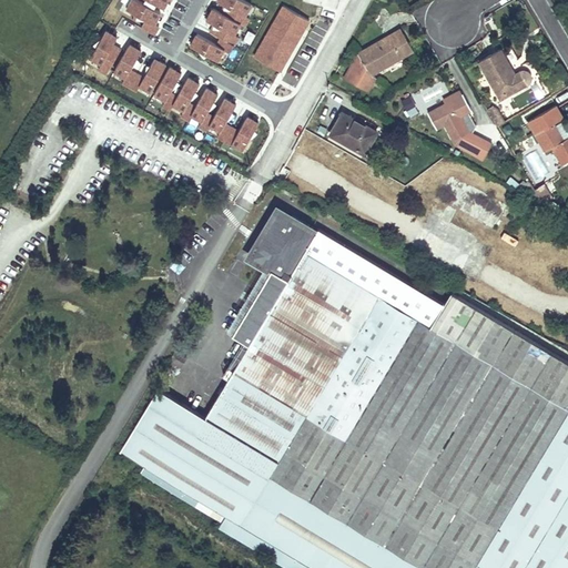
[(154,33),(170,0),(131,0),(127,10),(145,19),(141,27),(154,33)]
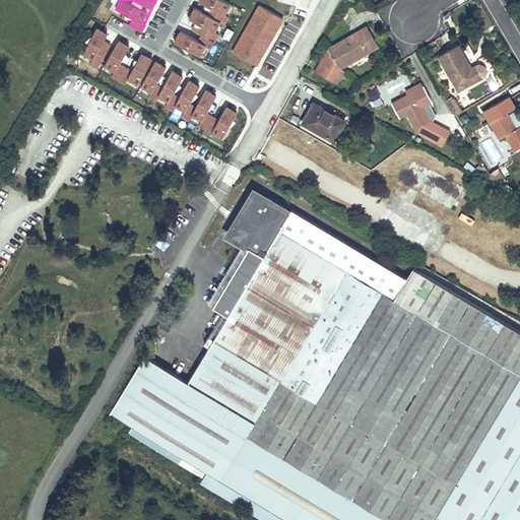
[(209,51),(234,4),(224,0),(199,0),(197,4),(196,3),(176,43),(188,49),(186,51),(202,59),(207,49),(209,51)]
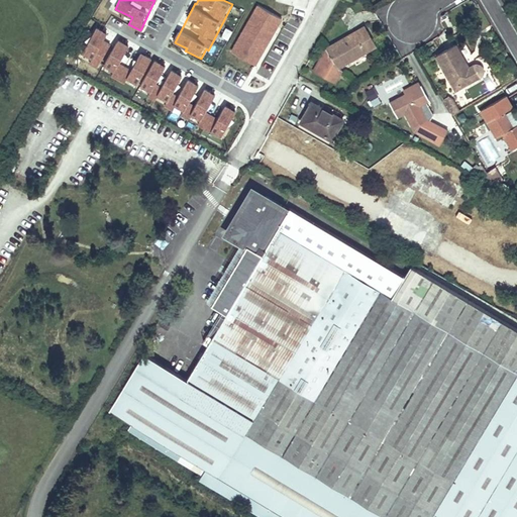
[(256,67),(283,18),(255,4),(229,53),(256,67)]
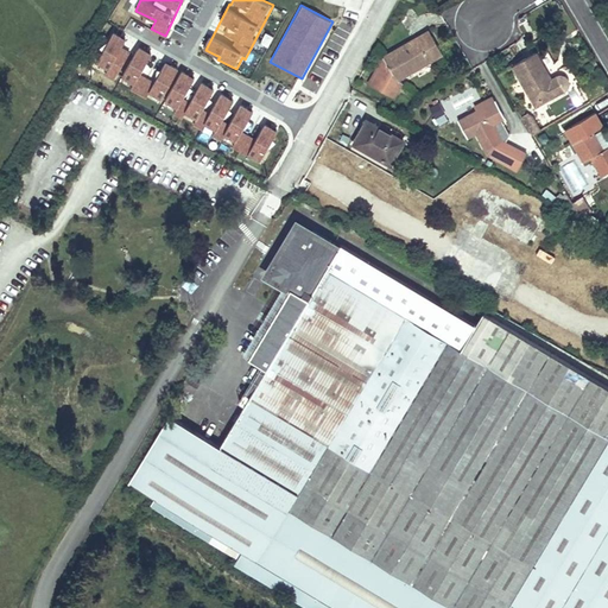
[(233,147),(263,163),(279,131),(264,122),(257,137),(245,131),(255,108),(166,64),(157,82),(143,75),(154,52),(113,31),(94,69),(116,80),(119,75),(135,83),(134,87),(178,109),(177,112),(236,143),(233,147)]
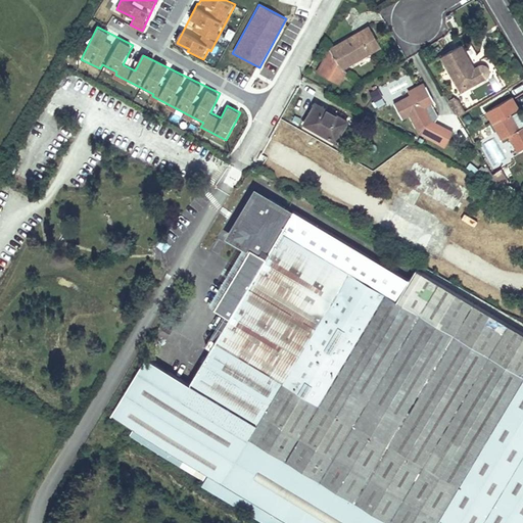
[(360,32),(366,42),(369,41),(366,36),(372,32),(369,27),(360,32)]
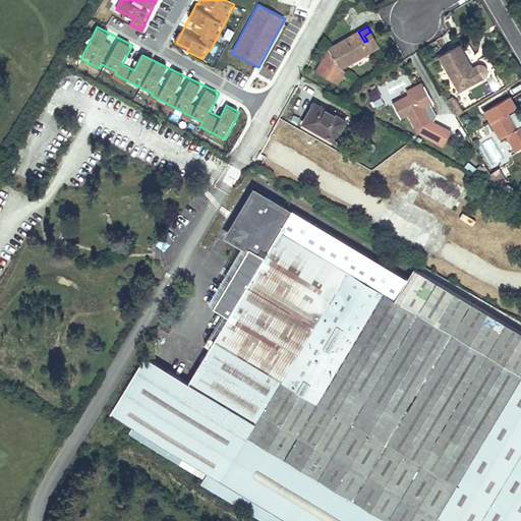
[(364,42),(358,32),(329,49),(315,72),(337,84),(345,71),(341,68),(369,52),(368,50),(378,44),(370,32),(364,36),(367,41),(364,42)]
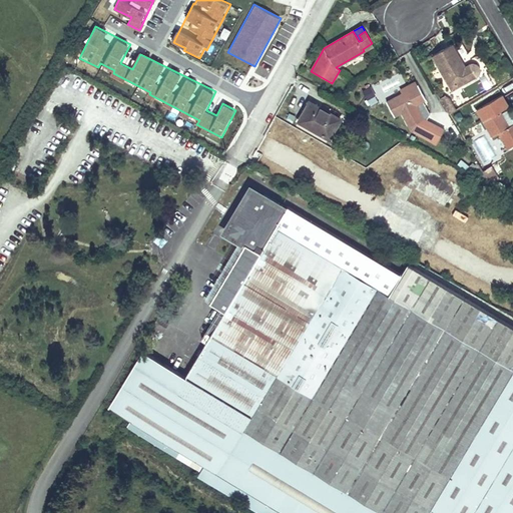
[(471,64),(465,67),(452,45),(431,57),(450,91),(477,76),(479,73),(480,71),(479,68),(478,65),(476,64),(474,63),(471,64)]
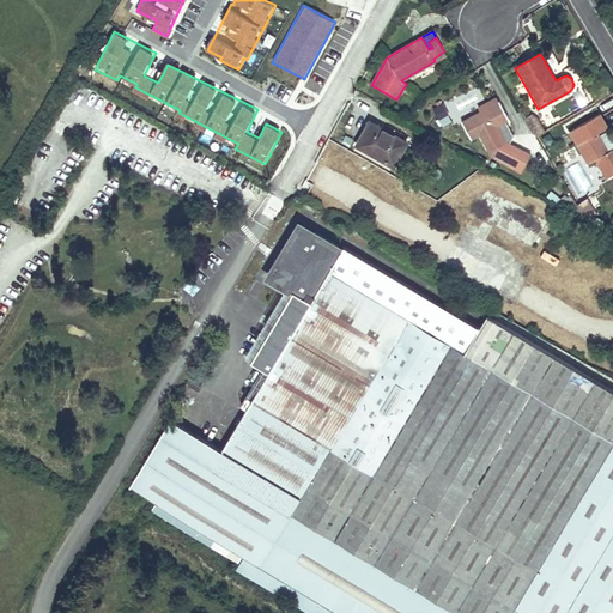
[(578,90),(572,95),(581,108),(587,103),(578,90)]
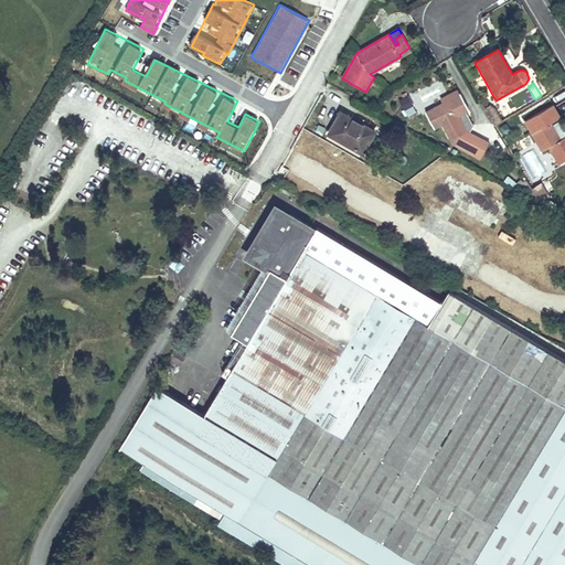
[(423,99),(439,93),(436,86),(419,93),(423,99)]
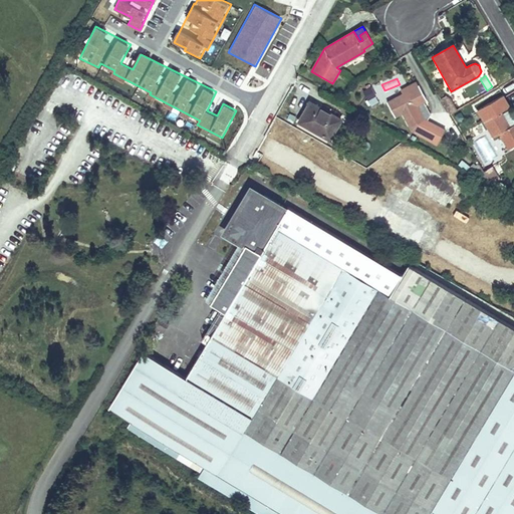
[(404,93),(419,85),(417,81),(402,90),(404,93)]
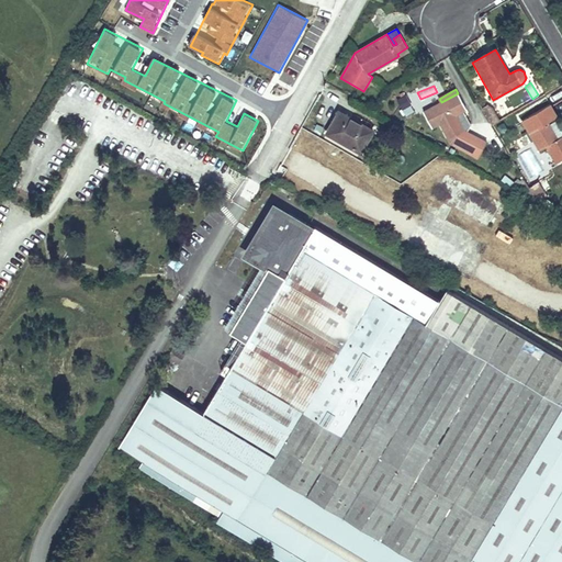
[(465,109),(458,93),(441,102),(424,112),(431,127),(440,122),(448,137),(451,136),(452,138),(458,143),(468,137),(456,114),(465,109)]
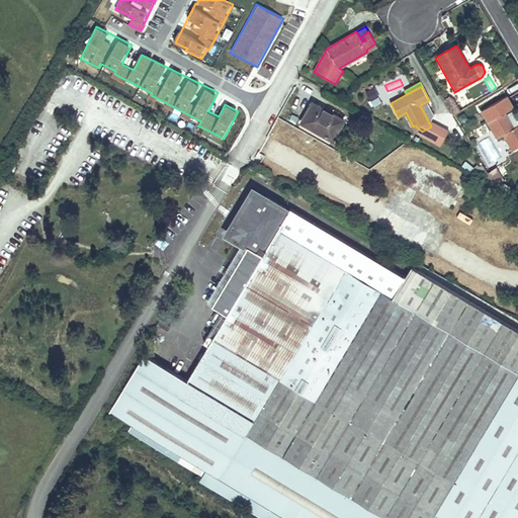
[(374,87),(364,91),(371,107),(381,104),(374,87)]
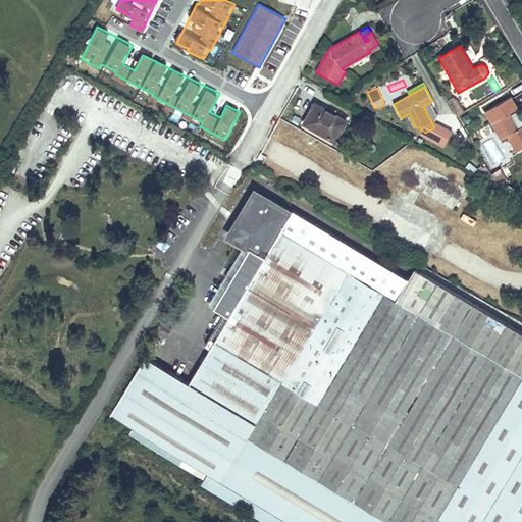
[(455,96),(447,101),(455,116),(463,112),(455,96)]
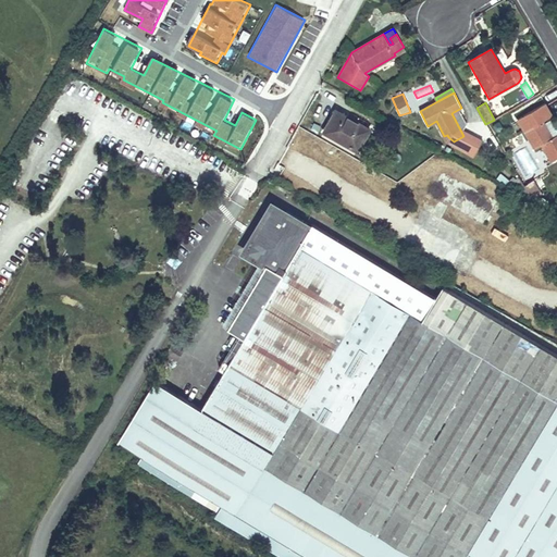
[(551,116),(543,104),(516,120),(533,149),(541,146),(551,162),(556,158),(556,135),(551,138),(541,122),(551,116)]
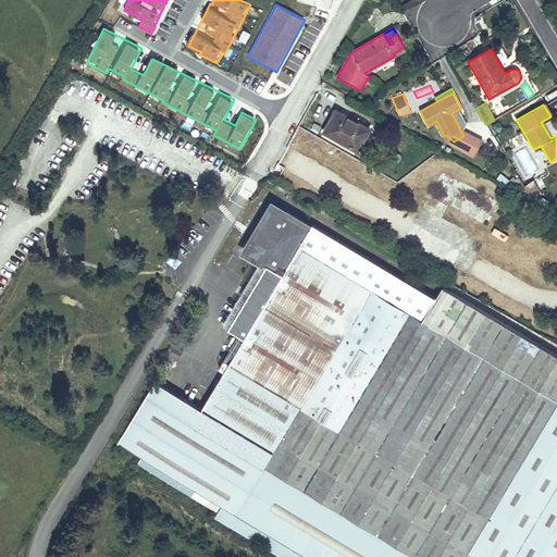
[(324,132),(358,150),(363,141),(359,139),(367,127),(336,110),(324,132)]
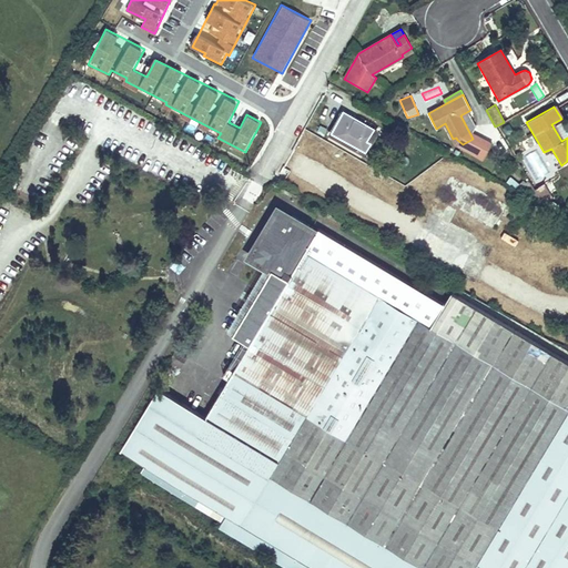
[(497,145),(505,141),(496,128),(489,132),(497,145)]
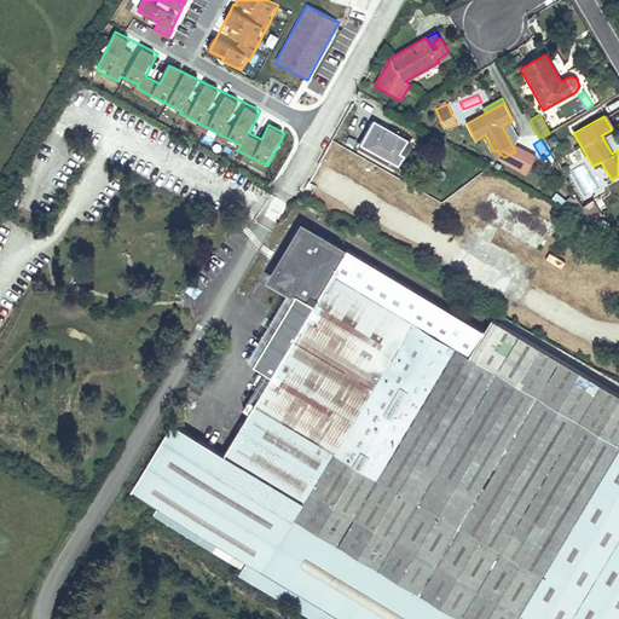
[(408,142),(399,155),(404,157),(411,144),(408,142)]
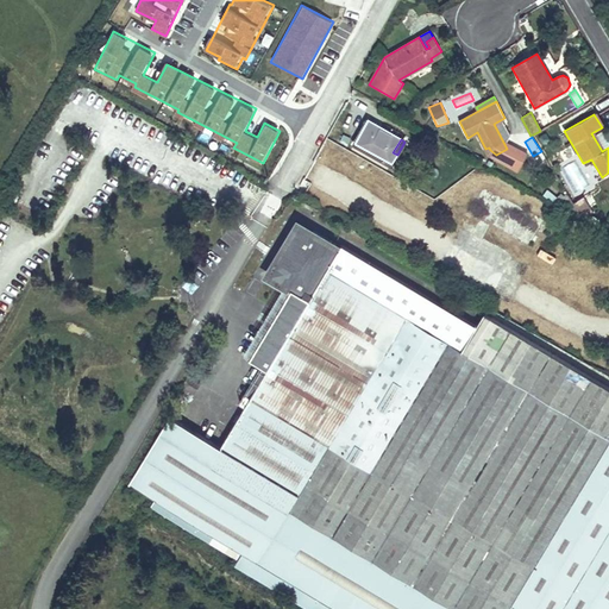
[(528,176),(514,168),(509,176),(523,183),(528,176)]
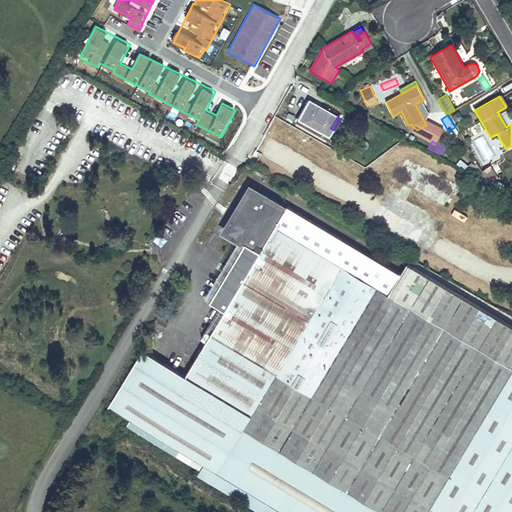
[(457,184),(407,156),(394,178),(445,207),(446,204),(455,188),(457,184)]
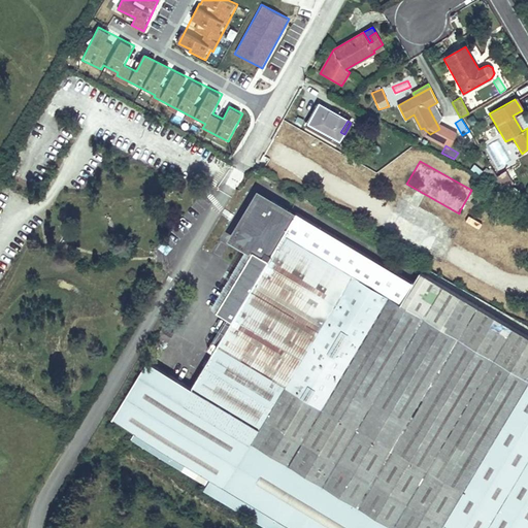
[(503,172),(509,183),(513,180),(506,171),(503,172)]
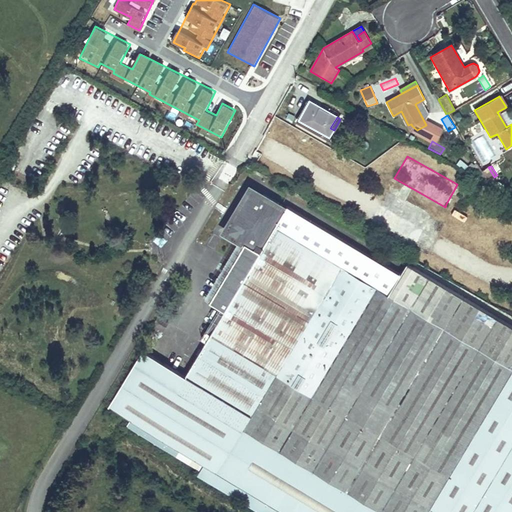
[(482,171),(489,183),(499,178),(497,175),(494,177),(488,167),(482,171)]
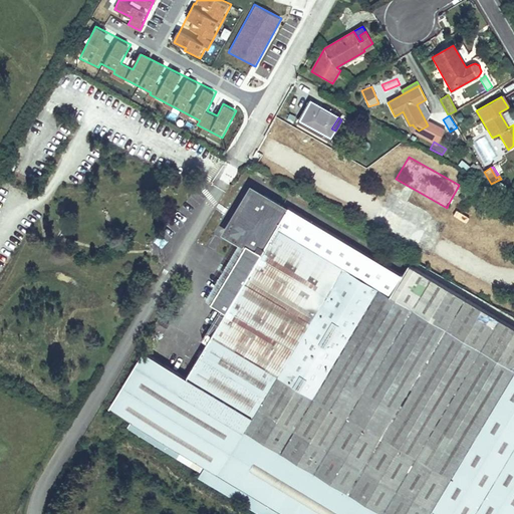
[(513,513),(513,327),(409,264),(401,276),(249,185),(219,235),(237,246),(204,301),(224,313),(184,378),(142,352),(107,410),(130,423),(125,430),(200,474),(205,467),(282,513),(513,513)]
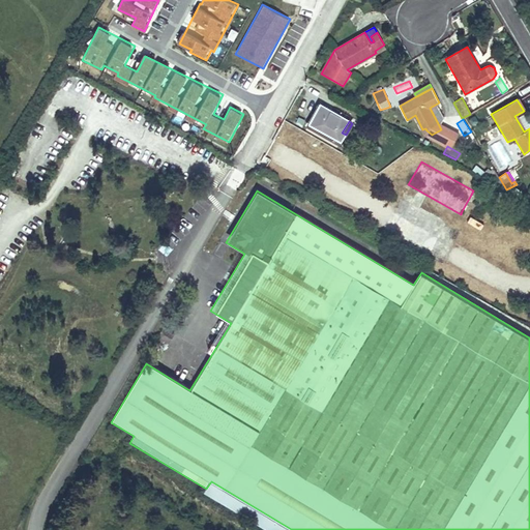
[(466,212),(474,197),(471,195),(462,211),(466,212)]
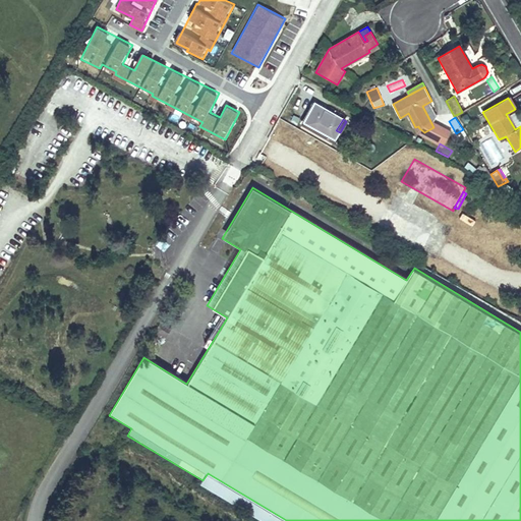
[(479,212),(474,209),(471,214),(476,218),(479,212)]
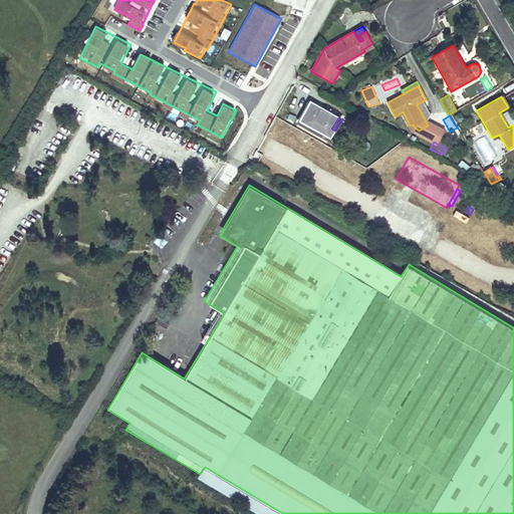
[(282,513),(205,467),(200,474),(199,477),(259,513),(282,513)]
